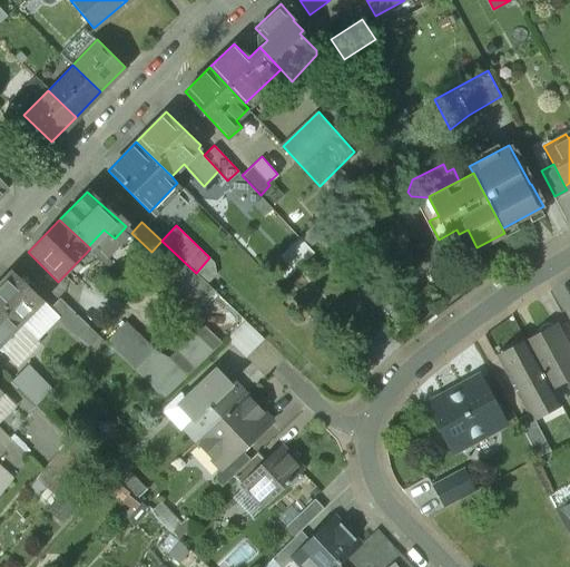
[(155,286),(119,254),(108,265),(144,299),(155,286)]
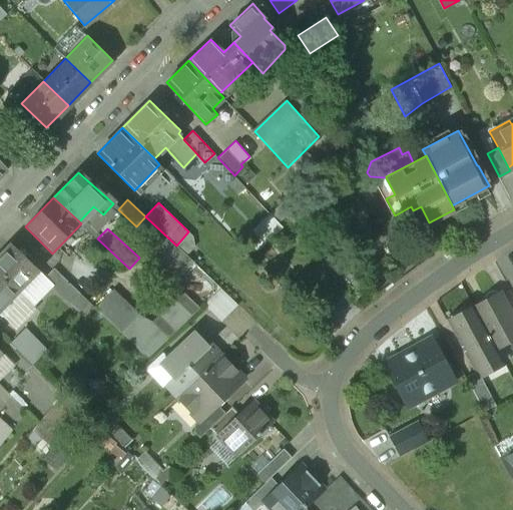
[(37,272),(9,243),(0,251),(0,277),(17,293),(37,272)]
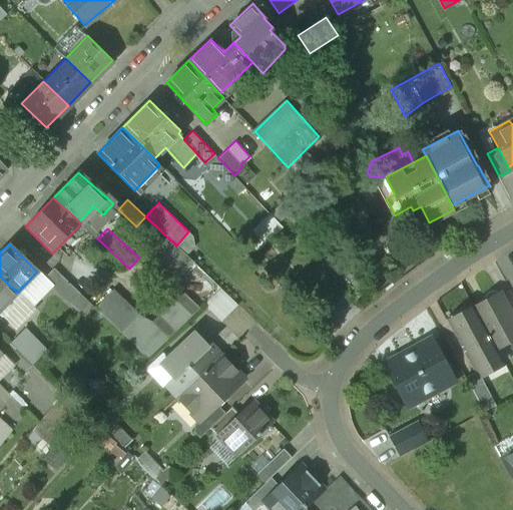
[(84,298),(53,270),(45,279),(75,307),(84,298)]
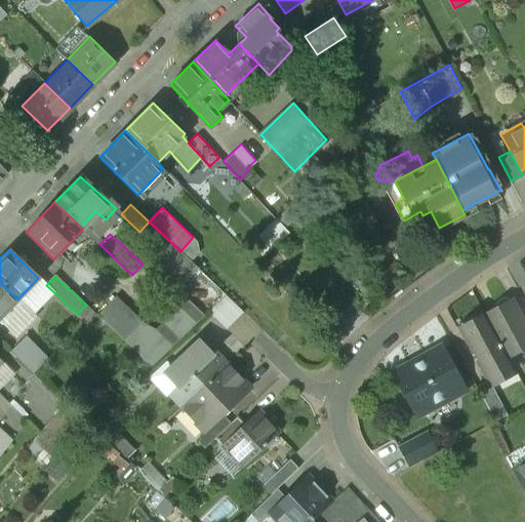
[(0,316),(17,299),(0,283),(0,316)]
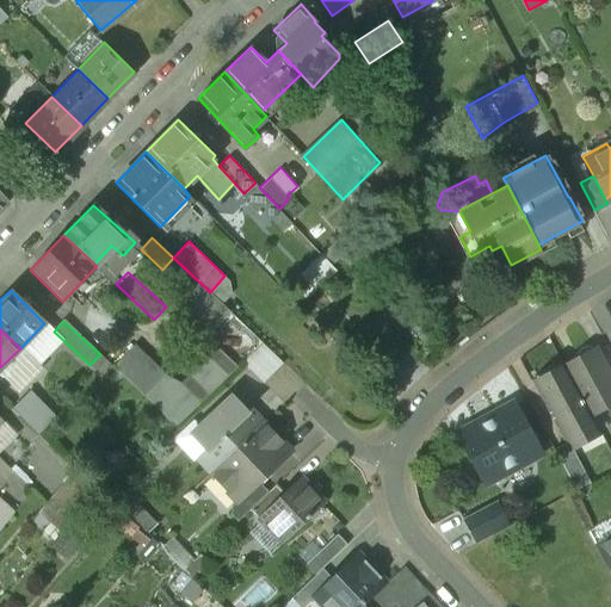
[(166,410),(189,425),(233,354),(210,340),(166,410)]
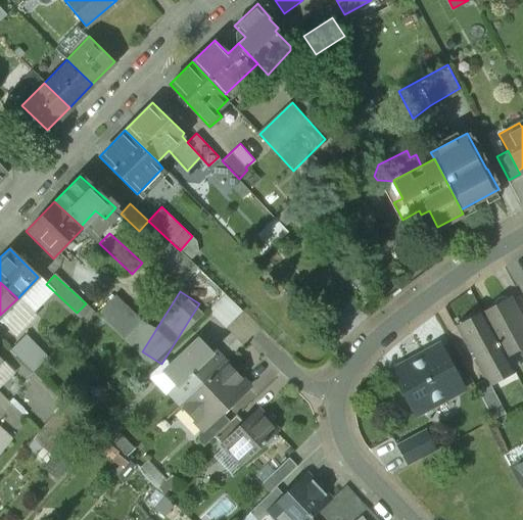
[(241,309),(225,292),(208,309),(225,325),(241,309)]
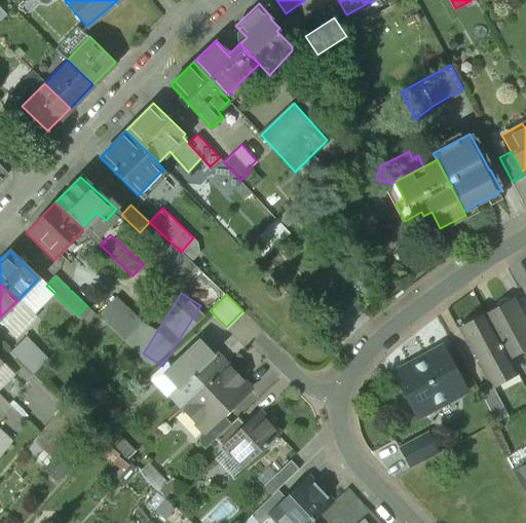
[(497,305),(498,308),(486,314),(506,353),(525,342),(525,327),(521,316),(512,299),(510,297),(506,296),(503,296),(500,298),(498,300),(497,302),(497,305)]
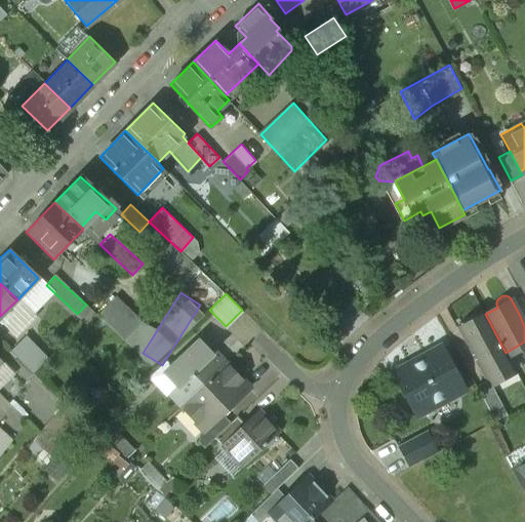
[(140,321),(114,296),(96,314),(124,339),(140,321)]
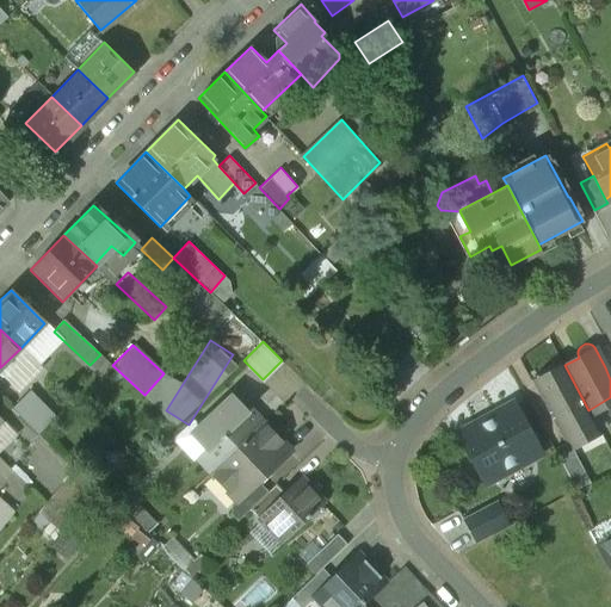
[(565,365),(536,381),(567,440),(569,445),(572,444),(598,429),(588,410),(565,365)]
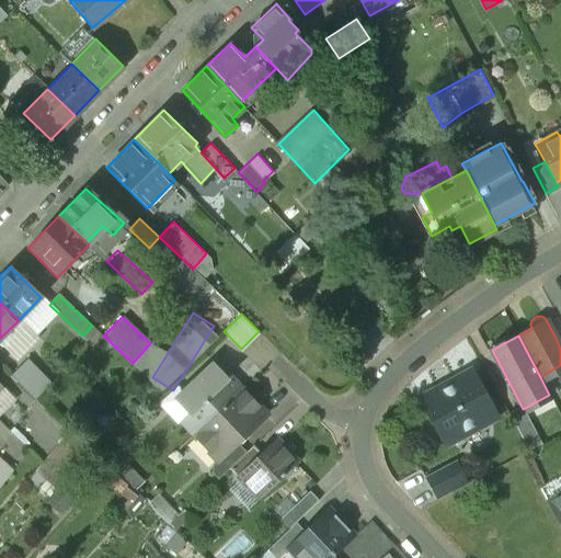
[(31,355),(14,369),(34,393),(50,379),(31,355)]
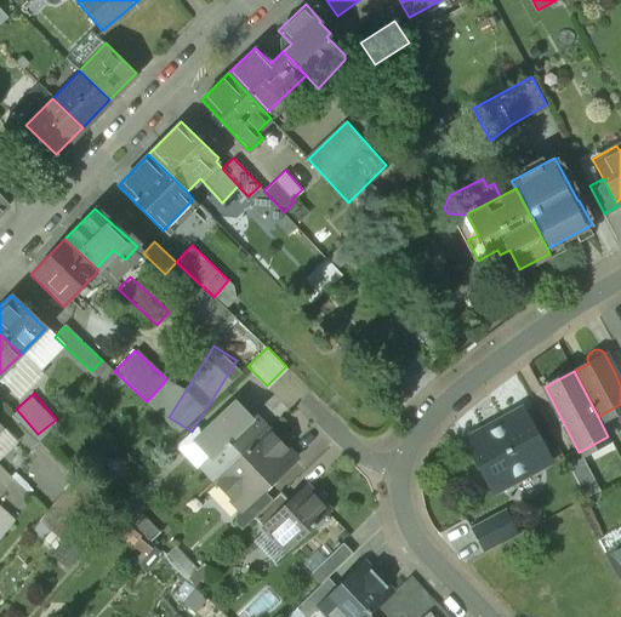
[(214,478),(267,427),(254,413),(252,415),(237,399),(194,440),(209,456),(200,463),(214,478)]
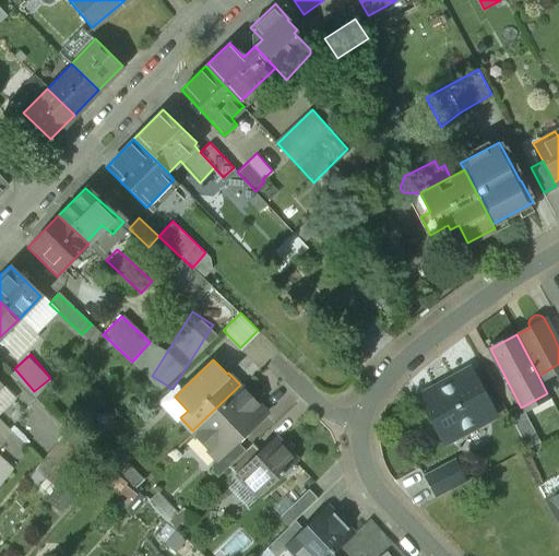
[(460,373),(430,388),(433,394),(423,400),(442,436),(458,428),(461,434),(480,424),(477,417),(492,410),(473,373),(463,378),(460,373)]
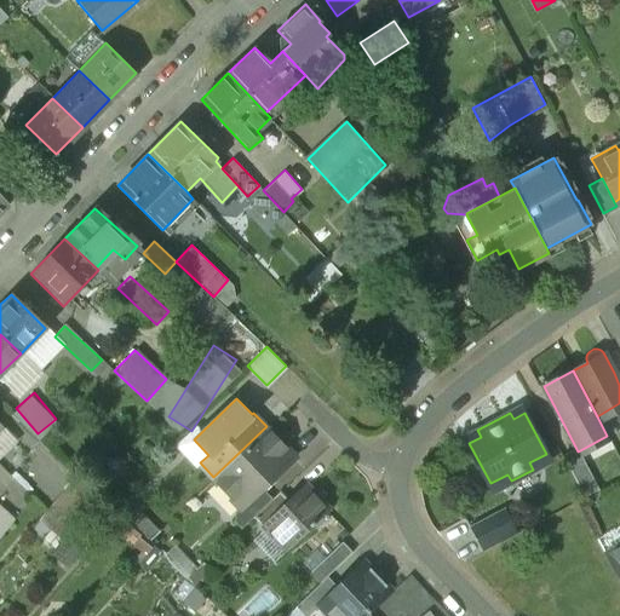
[(0,453),(16,438),(0,421),(0,453)]
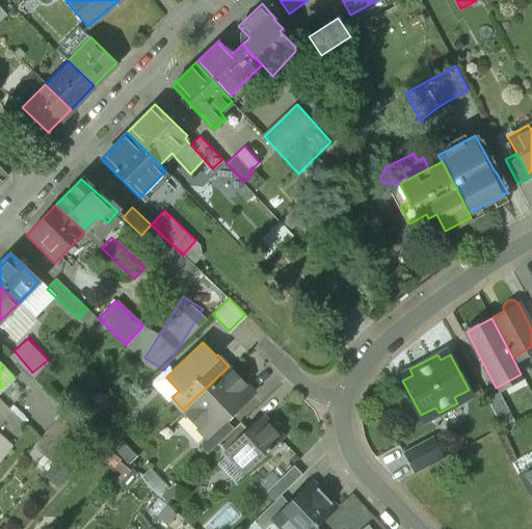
[(229,366),(183,410),(206,433),(208,434),(225,417),(253,392),(229,366)]
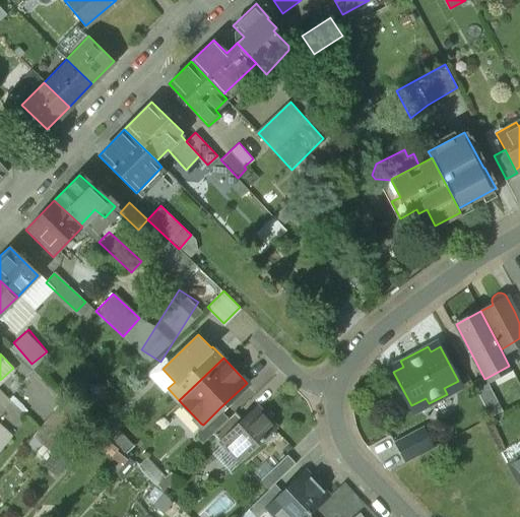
[(486,378),(484,379),(482,375),(471,381),(491,416),(503,409),(486,378)]
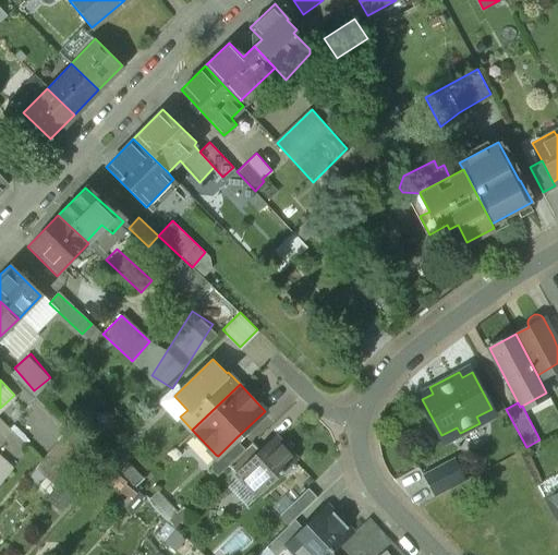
[(67,430),(41,458),(75,486),(99,458),(67,430)]
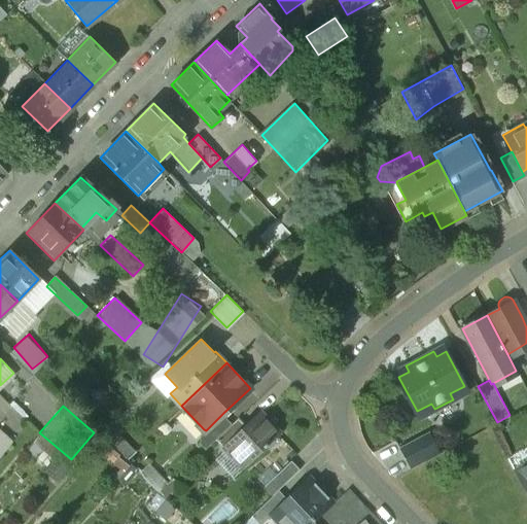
[(248,424),(225,446),(244,465),(281,430),(262,411),(248,424)]
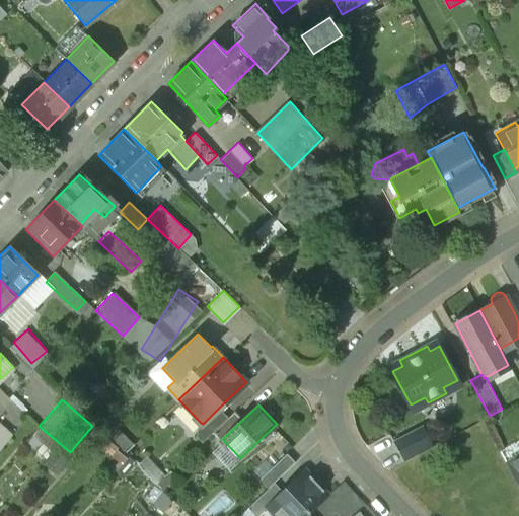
[(220,407),(203,424),(201,423),(196,428),(197,437),(202,441),(213,430),(228,416),(220,407)]
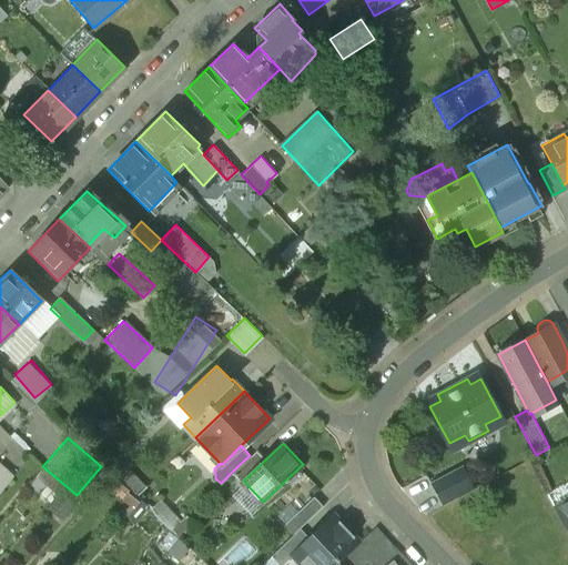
[(250,455),(233,471),(243,481),(267,457),(257,447),(250,455)]
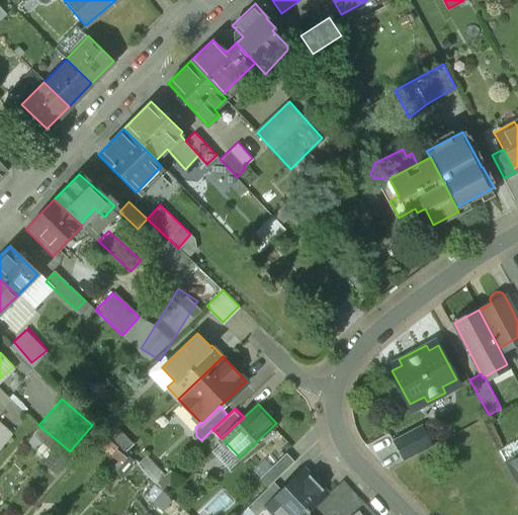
[(0,450),(13,434),(0,421),(0,450)]
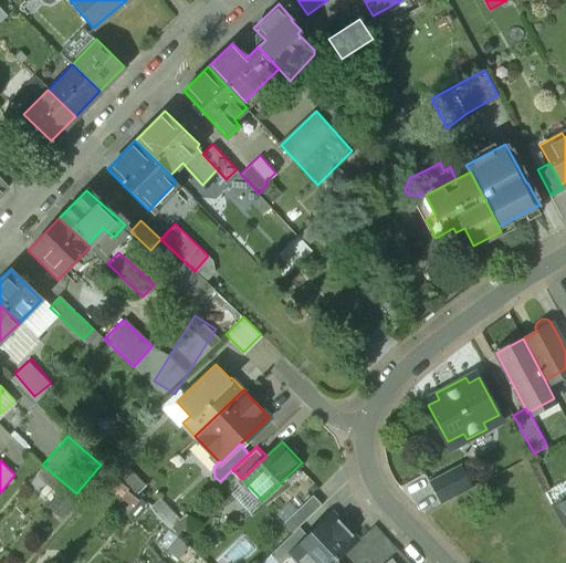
[(461,464),(429,480),(441,503),(473,486),(461,464)]
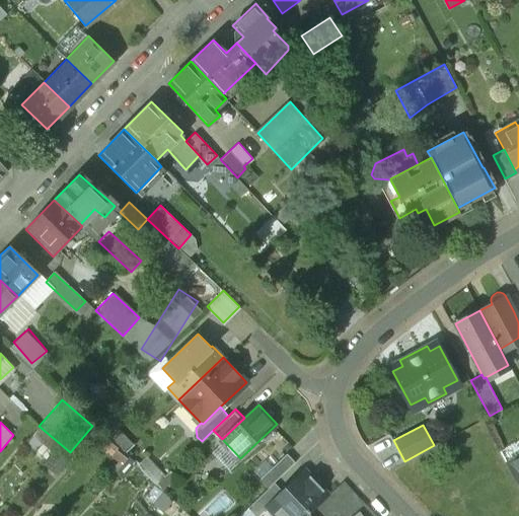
[(287,451),(261,476),(269,486),(296,460),(287,451)]
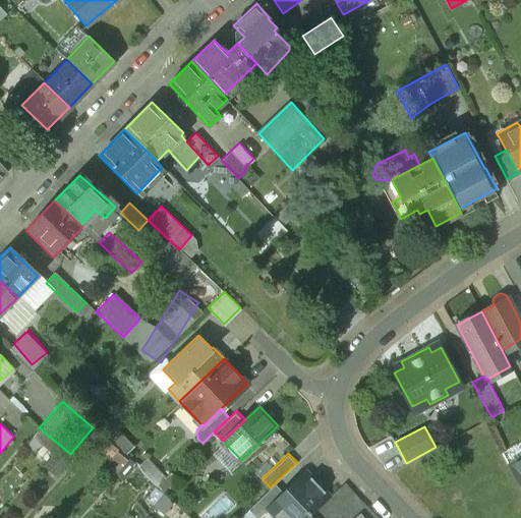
[(166,477),(146,457),(137,465),(142,472),(157,485),(166,477)]
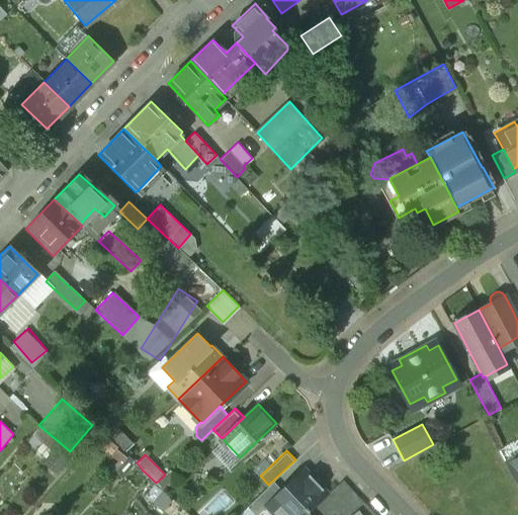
[(517,454),(505,462),(517,487),(517,454)]
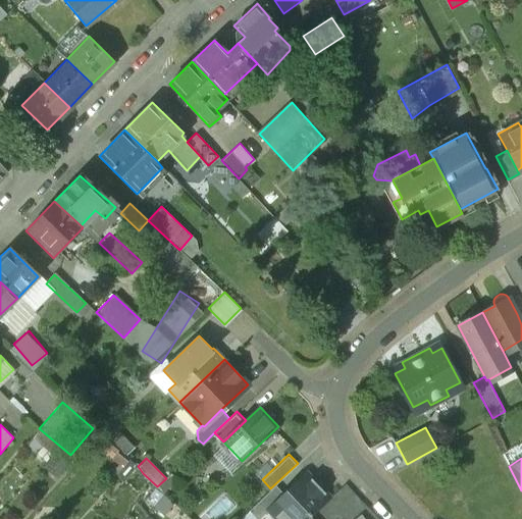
[(284,494),(268,508),(278,518),(306,518),(330,496),(306,471),(284,494)]
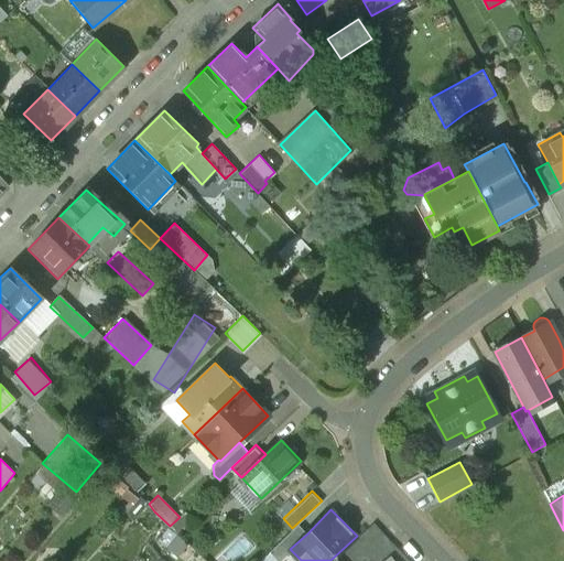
[(297,524),(269,550),(279,560),(290,549),(307,533),(297,524)]
